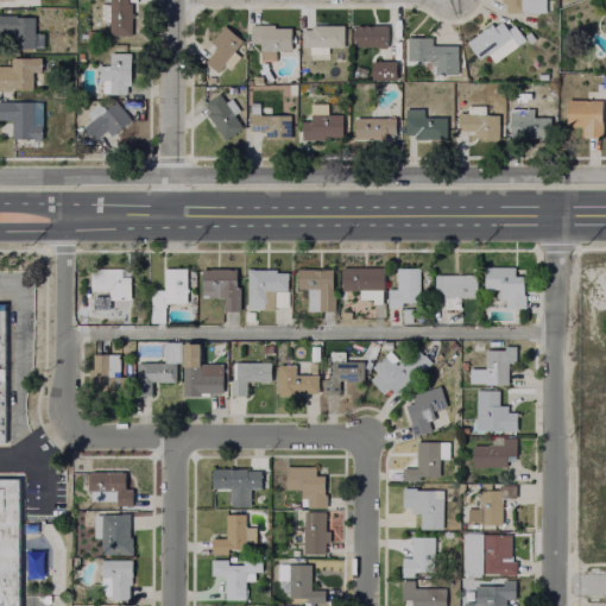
[(132,4),(132,35),(113,35),(113,21),(102,21),(102,4),(111,4),(111,0),(128,0),(128,4),(132,4)]
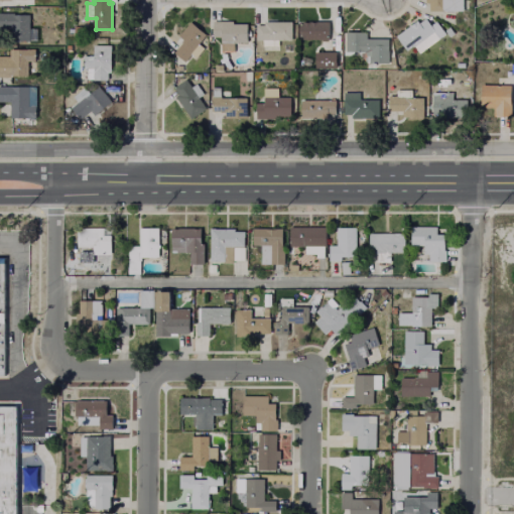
[(462,0),(462,10),(431,10),(431,3),(426,3),(426,0),(462,0)]
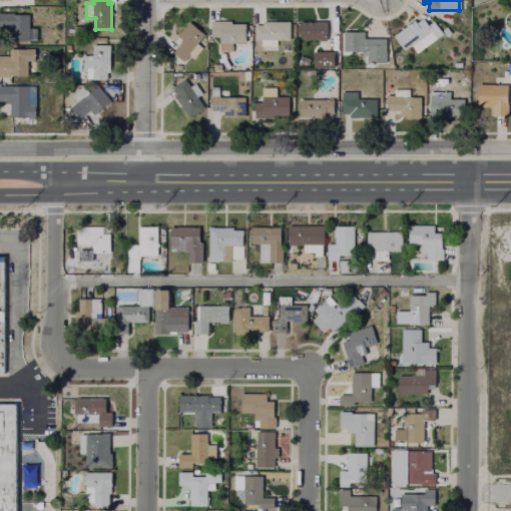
[(0,13),(30,13),(30,40),(10,40),(10,26),(0,26),(0,13)]
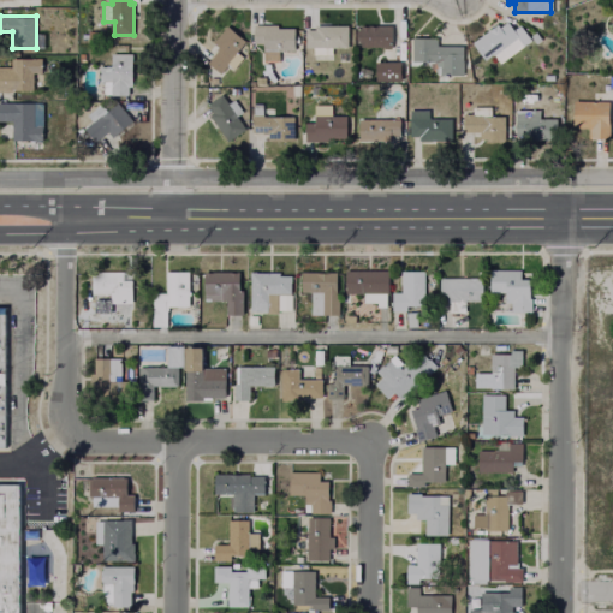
[(509,22),(515,30),(521,25),(533,41),(495,70),(475,42),(499,24),(501,27),(509,22)]
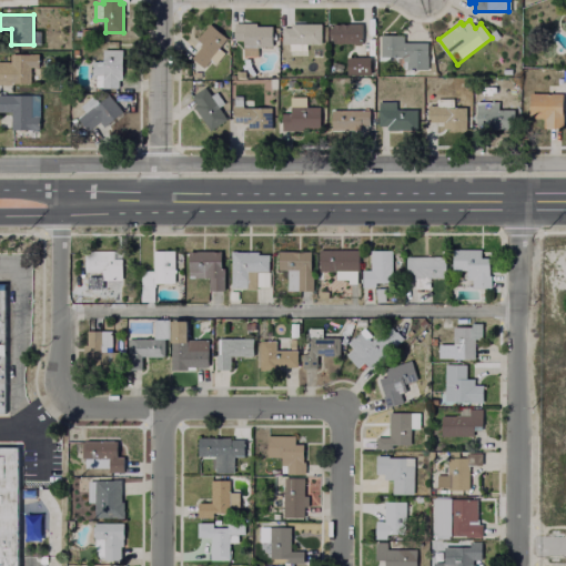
[(224,53),(215,63),(212,60),(204,68),(192,57),(202,47),(203,43),(198,39),(212,22),(229,37),(219,48),(224,53)]
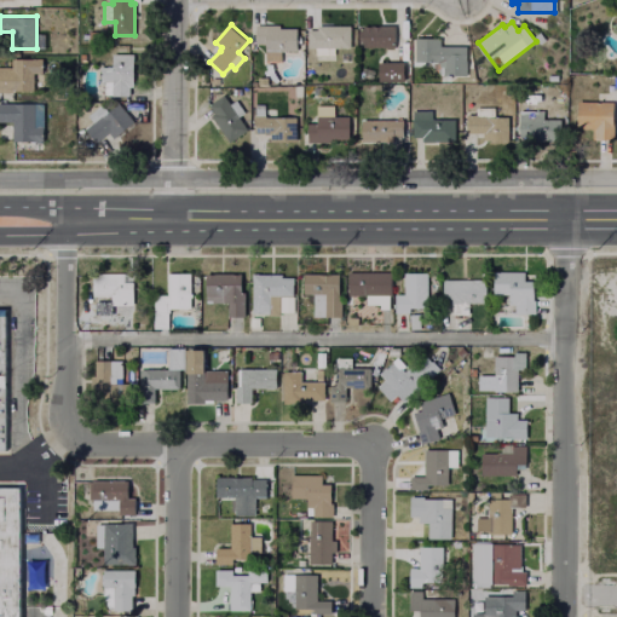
[(297,28),(297,51),(281,51),(281,59),(266,59),(266,42),(257,42),(257,24),(280,24),(280,28),(297,28)]
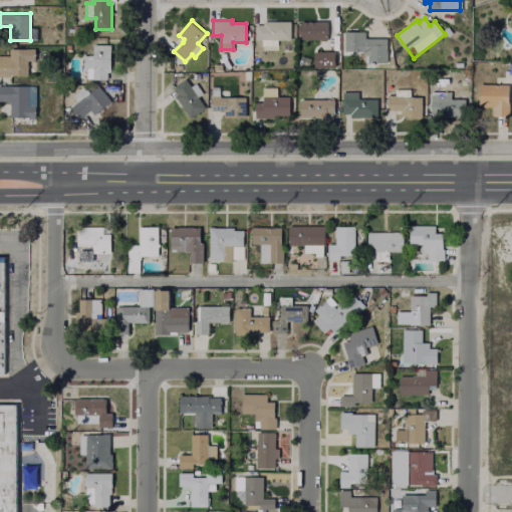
[(291,21),(291,40),(278,39),(278,46),(263,46),(263,39),(256,39),(257,24),(264,24),(264,21),(291,21)]
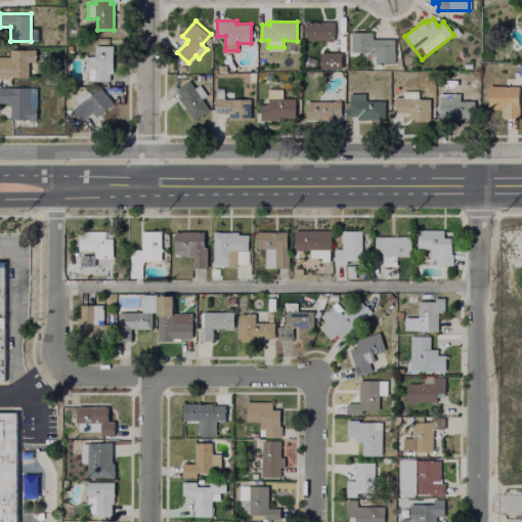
[(336,22),(336,25),(342,25),(343,49),(328,49),(328,39),(308,39),(308,22),(336,22)]
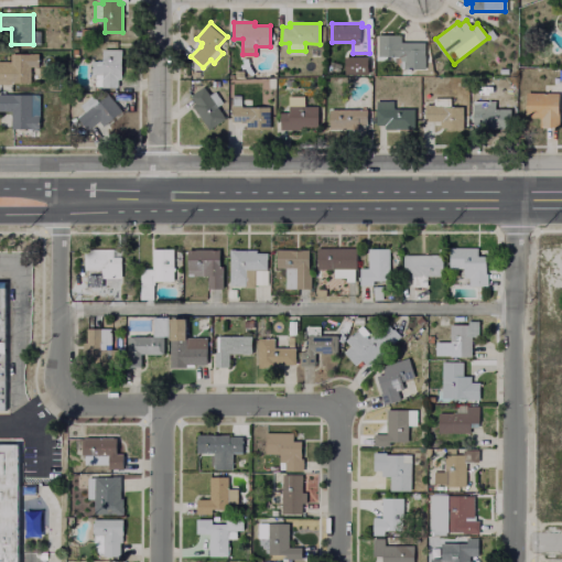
[(425,43),(425,68),(404,68),(404,55),(380,55),(380,34),(401,35),(401,43),(425,43)]
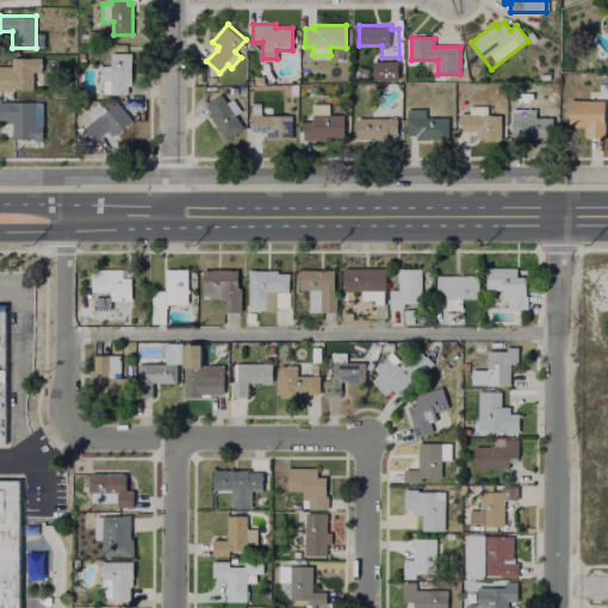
[(132,54),(131,85),(129,85),(129,94),(104,94),(104,84),(99,84),(99,66),(111,66),(111,54),(132,54)]
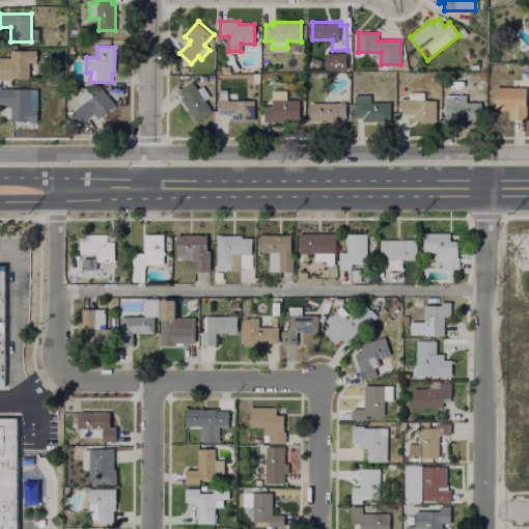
[(35,51),(35,63),(30,63),(30,79),(0,78),(0,57),(10,57),(10,51),(35,51)]
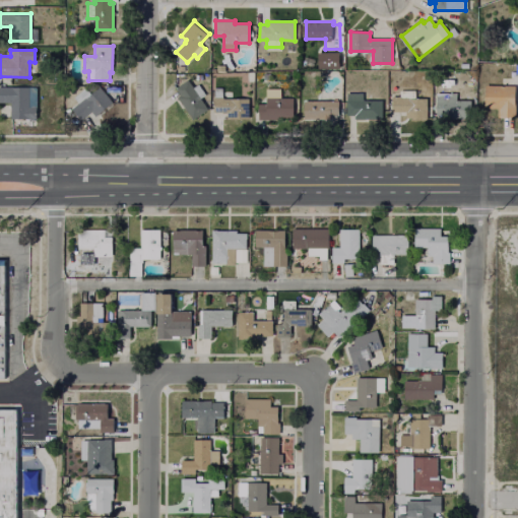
[(317,64),(313,68),(303,58),(306,54),(317,64)]
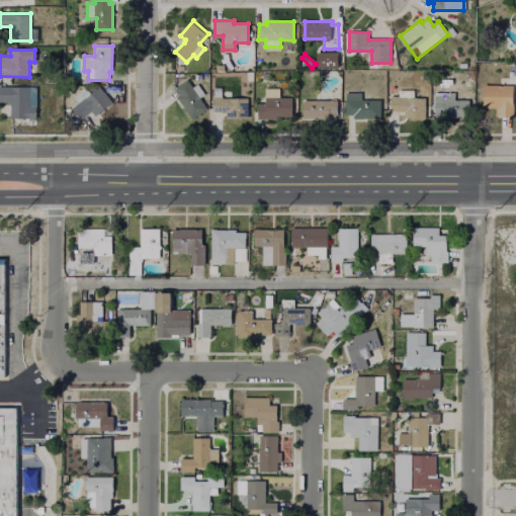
[(338,55),(318,55),(318,72),(339,72),(338,55)]
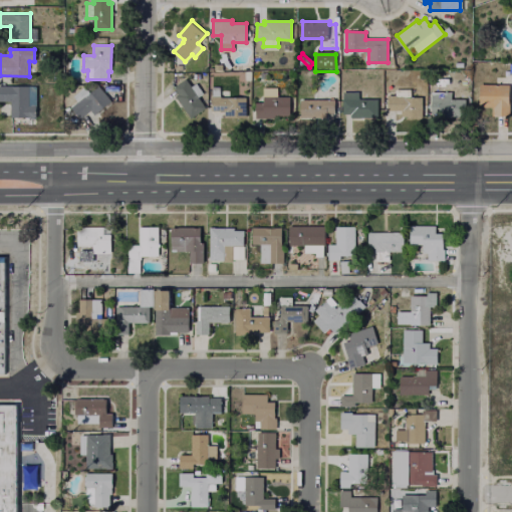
[(187,77),(192,86),(196,83),(203,94),(200,96),(206,107),(191,117),(177,94),(173,86),(187,77)]
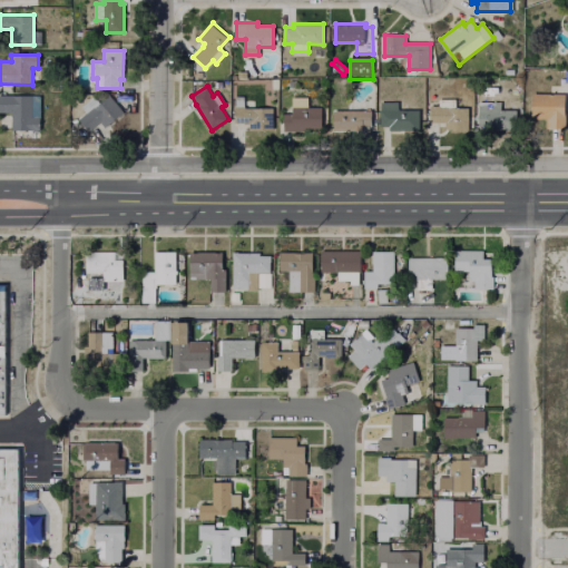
[(567,94),(567,127),(548,127),(548,118),(534,117),(534,94),(567,94)]
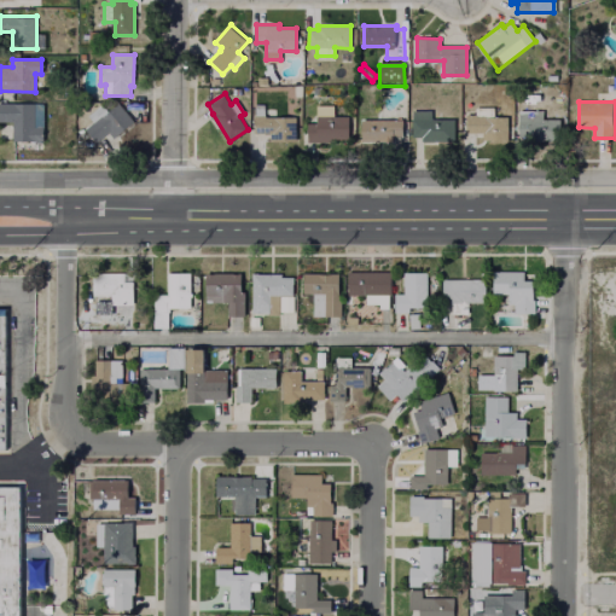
[(117,104),(133,122),(114,138),(109,132),(97,141),(87,131),(96,123),(89,116),(103,104),(109,111),(117,104)]
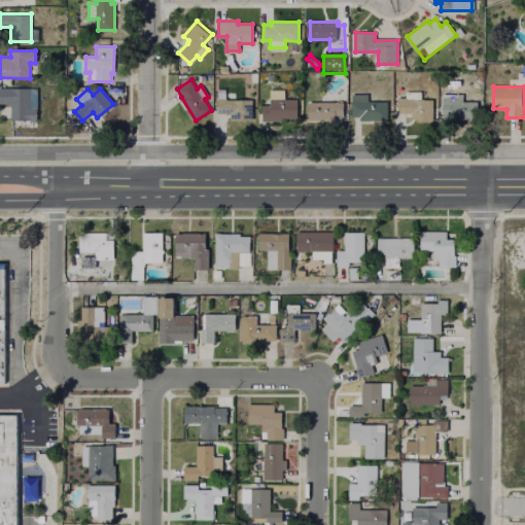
[(251,100),(251,119),(231,119),(231,113),(218,113),(218,89),(232,89),(232,100),(251,100)]
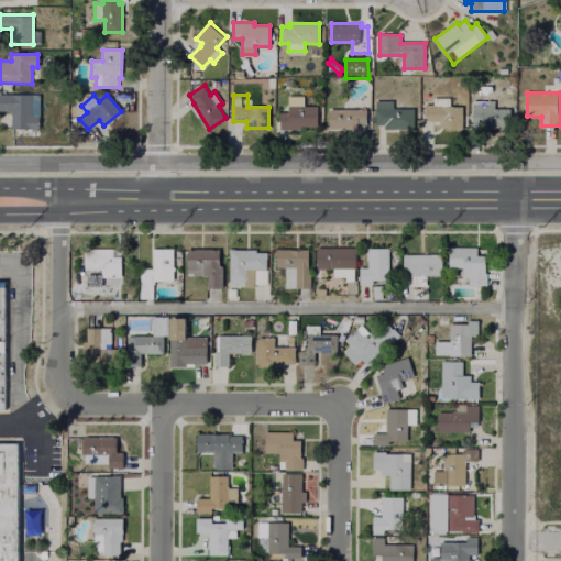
[(39,116),(39,129),(12,129),(12,110),(0,110),(0,96),(32,97),(32,116),(39,116)]
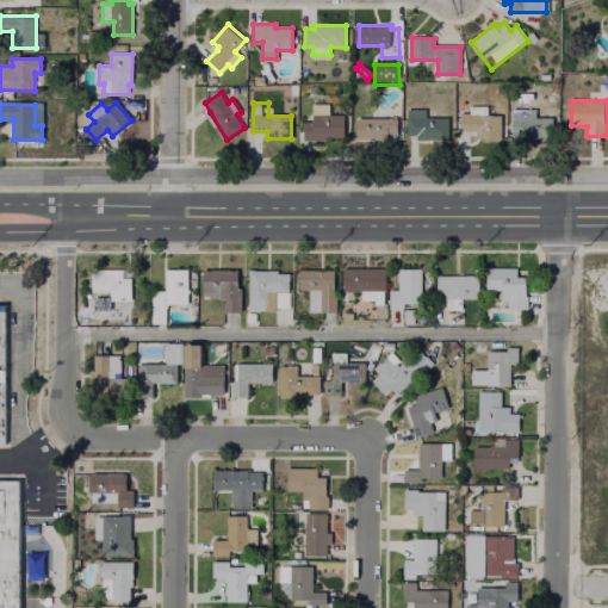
[(488,106),(488,116),(502,116),(502,138),(460,138),(461,113),(471,113),(471,106),(488,106)]
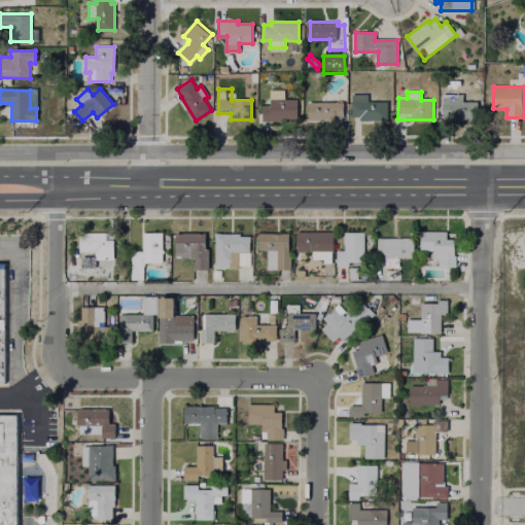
[(388,101),(388,119),(373,119),(373,123),(362,123),(362,117),(352,117),(352,103),(350,103),(350,94),(369,94),(369,101),(388,101)]
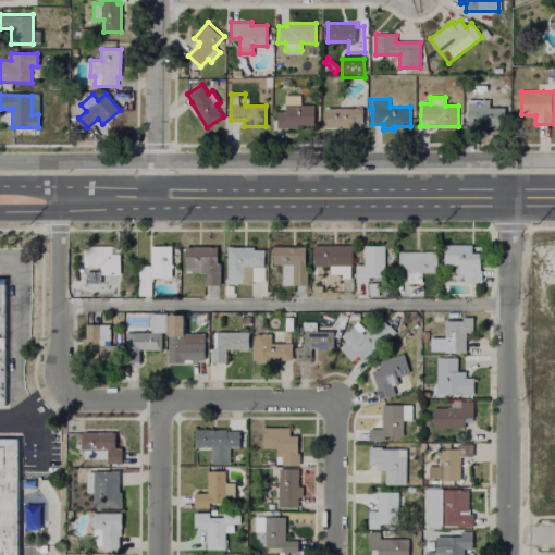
[(506,108),(505,126),(469,125),(469,100),(490,100),(490,108),(506,108)]
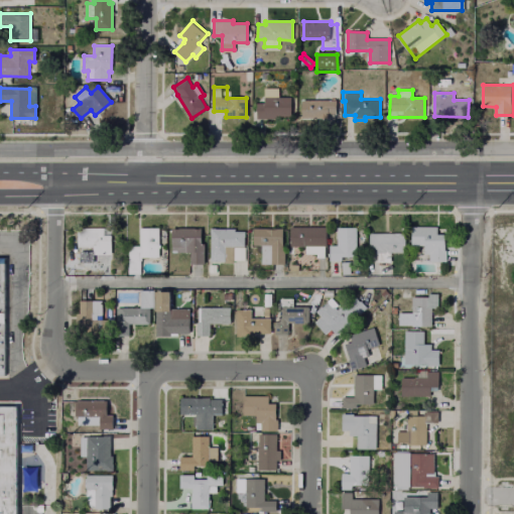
[(290,97),(290,119),(257,118),(257,103),(265,103),(265,97),(290,97)]
